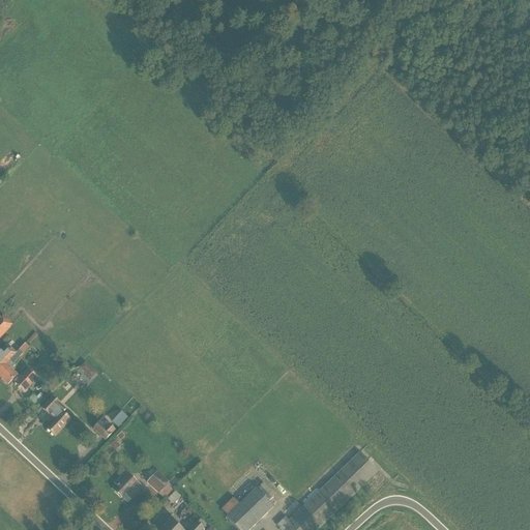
[(0,337),(13,324),(3,315),(0,317),(0,337)]
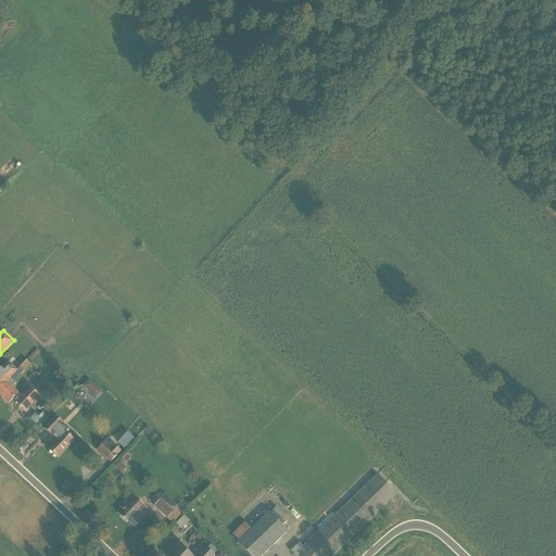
[(16,370),(9,379),(11,380),(13,382),(19,376),(30,364),(26,361),(16,370)]
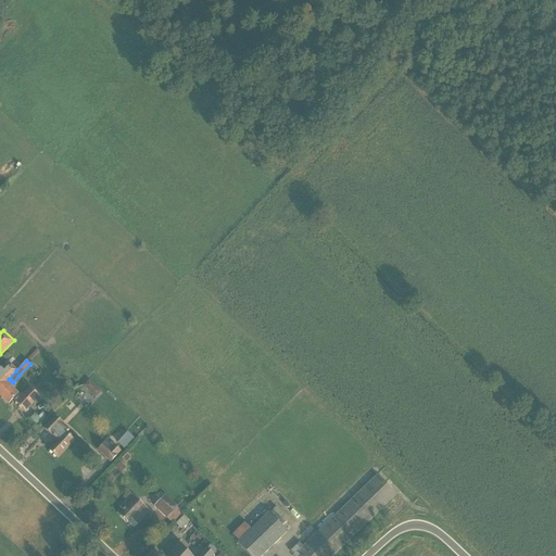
[(11,380),(9,379),(16,370),(11,365),(4,373),(0,368),(0,391),(8,383),(11,380)]
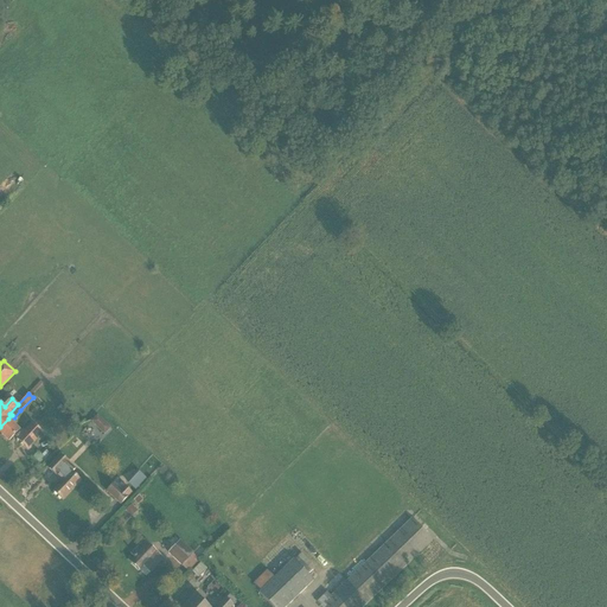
[(91,420),(106,434),(113,426),(98,411),(91,420)]
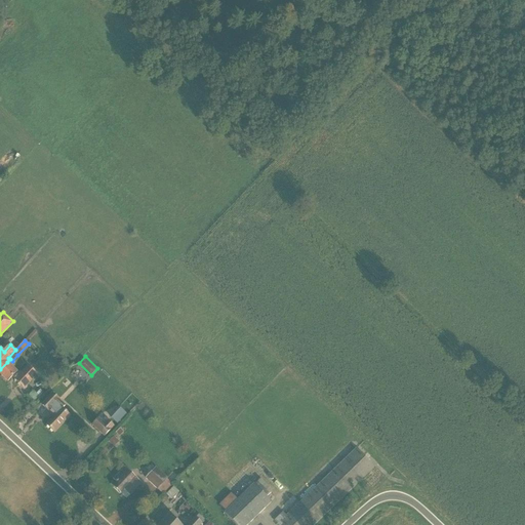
[(28,366),(21,374),(7,362),(0,369),(0,373),(8,381),(14,375),(17,378),(15,380),(25,389),(37,375),(28,366)]
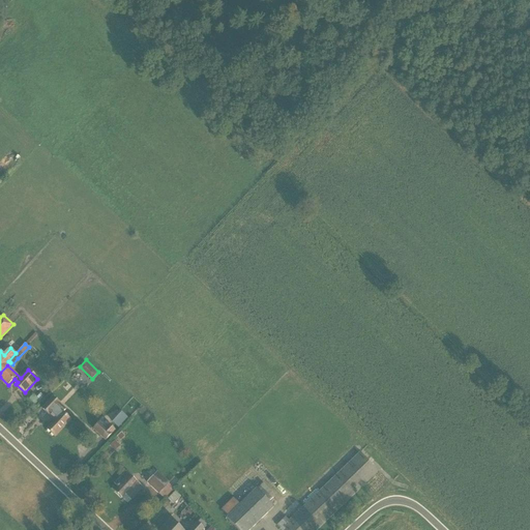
[(79,371),(75,381),(86,385),(90,376),(79,371)]
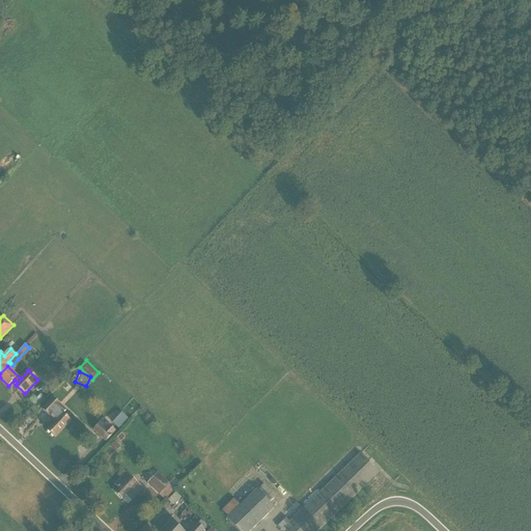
[(28,400),(36,408),(42,402),(33,395),(28,400)]
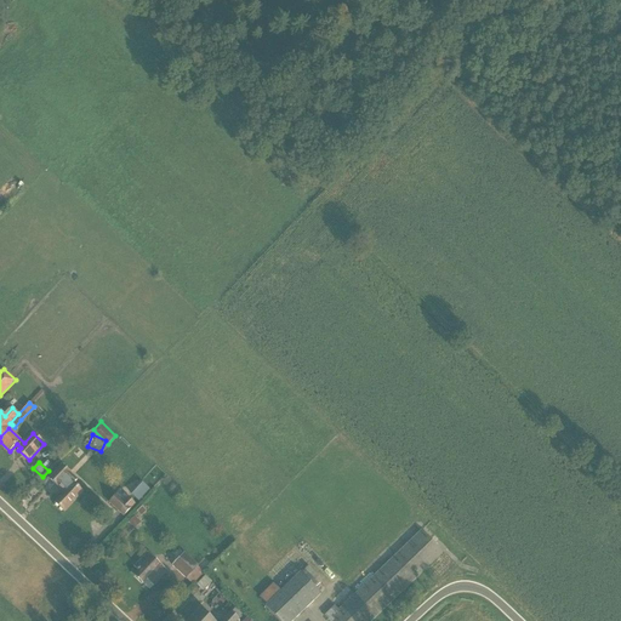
[(74,484),(78,480),(70,474),(70,473),(63,466),(50,479),(58,486),(60,485),(66,491),(55,503),(64,512),(83,493),(74,484)]
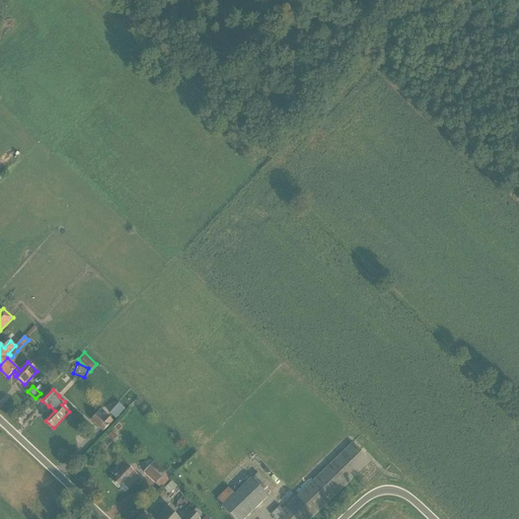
[(18,419),(24,424),(35,412),(29,406),(18,419)]
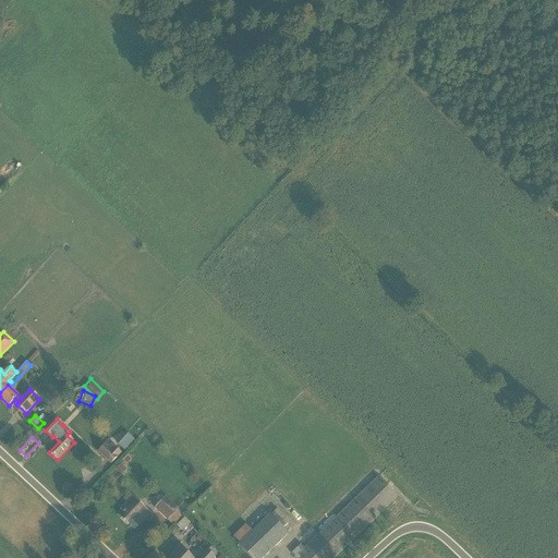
[(105,446),(98,452),(111,464),(121,453),(116,448),(111,451),(105,446)]
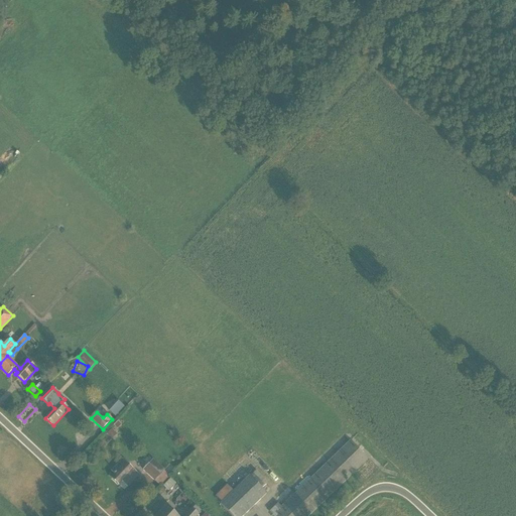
[(118,428),(123,424),(119,419),(114,423),(118,428)]
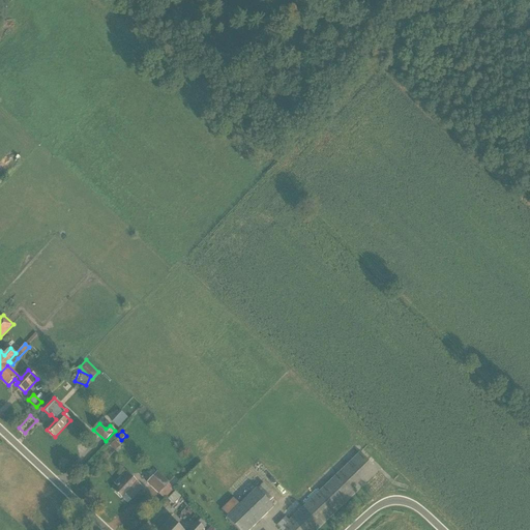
[(110,446),(115,451),(120,446),(118,444),(120,442),(116,439),(110,446)]
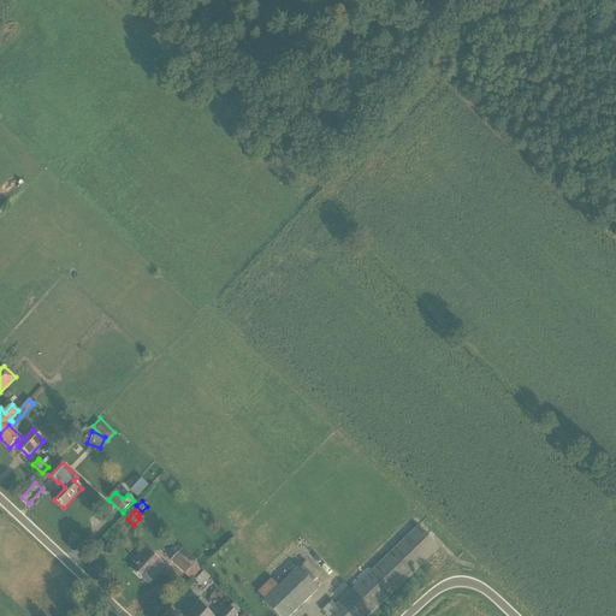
[(368,615),(439,549),(419,527),(333,609),(331,606),(324,614),(326,615),(325,615),(368,615)]
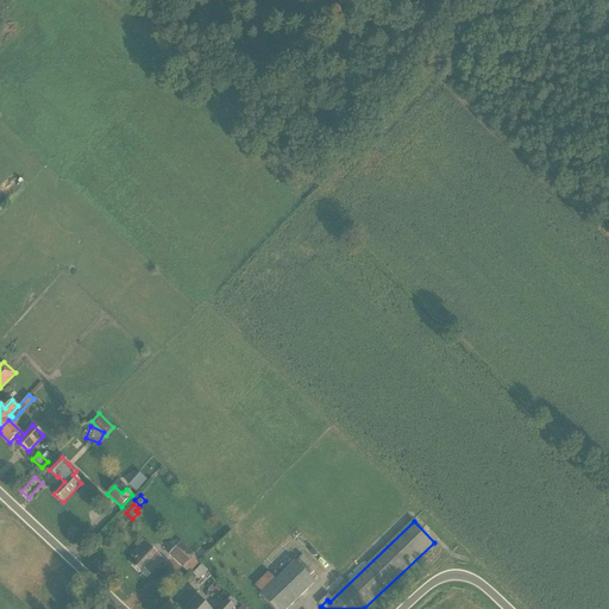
[(165,560),(145,541),(132,556),(137,560),(132,565),(140,572),(144,569),(151,575),(159,566),(165,560)]
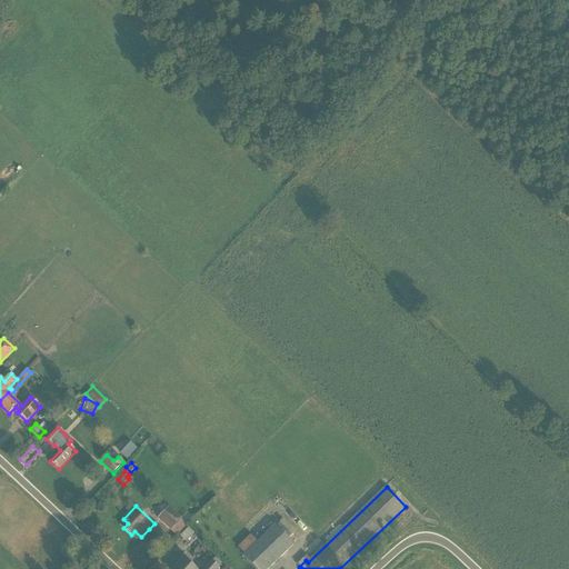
[(418,521),(417,513),(411,515),(411,508),(406,509),(407,522),(418,521)]
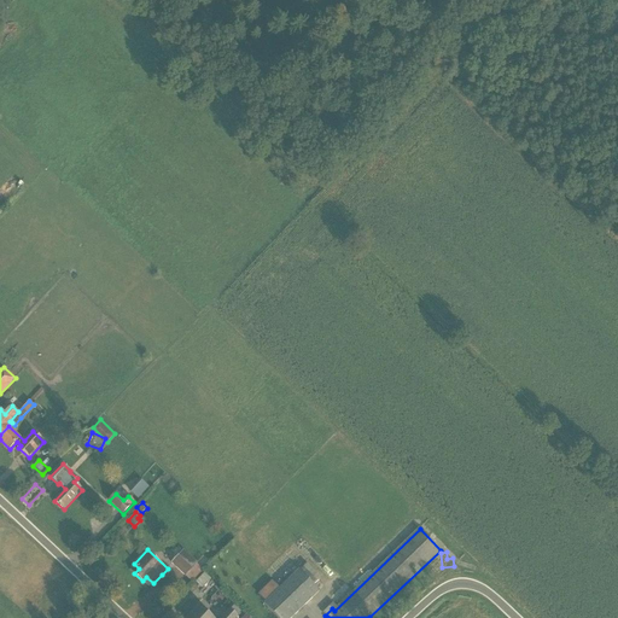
[(170,563),(185,577),(186,576),(192,582),(200,572),(180,553),(170,563)]
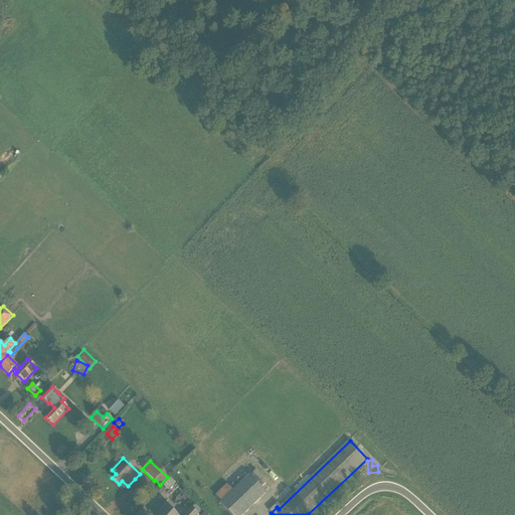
[(262,488),(268,482),(255,470),(249,476),(220,504),(230,514),(242,514),(266,493),(262,488)]
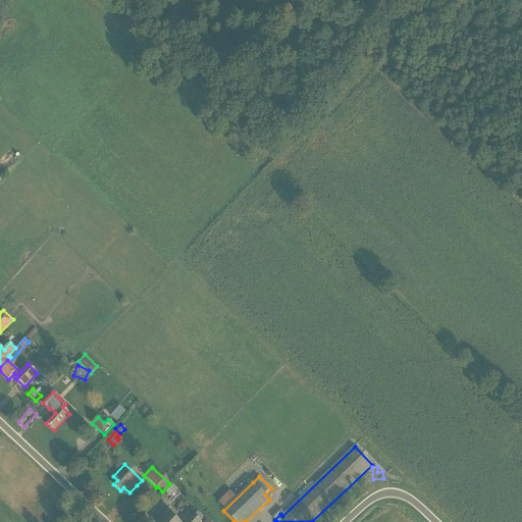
[(166,490),(171,494),(178,486),(172,481),(166,490)]
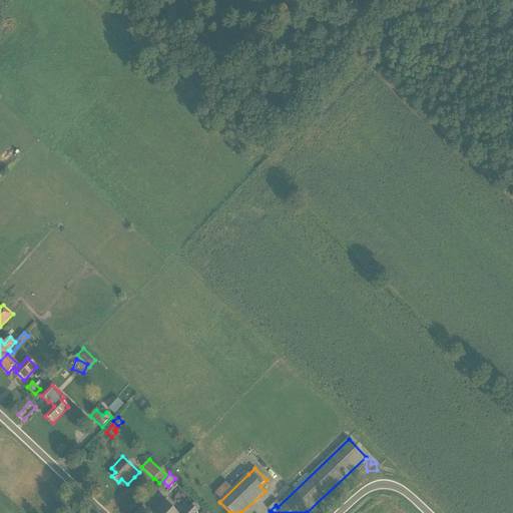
[(196,512),(197,512),(200,508),(194,503),(191,506),(184,512),(176,512),(166,504),(157,512),(196,512)]
